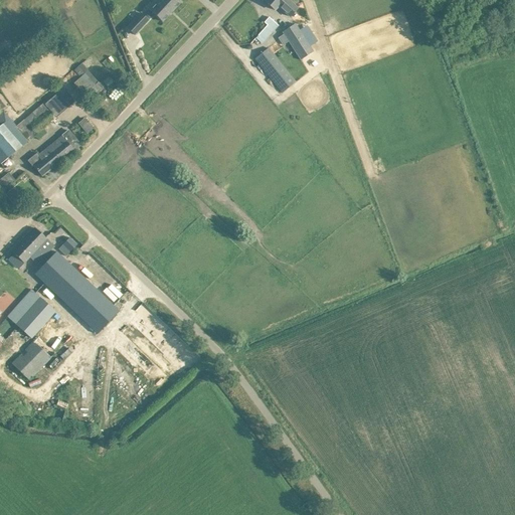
[(160,0),(151,11),(162,22),(181,2),(178,0),(160,0)]
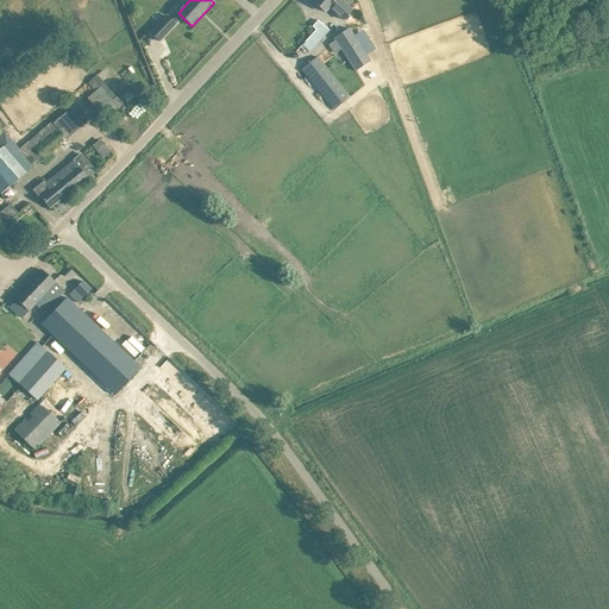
[(325,12),(328,7),(343,20),(351,11),(339,0),(315,0),(314,2),(325,12)]
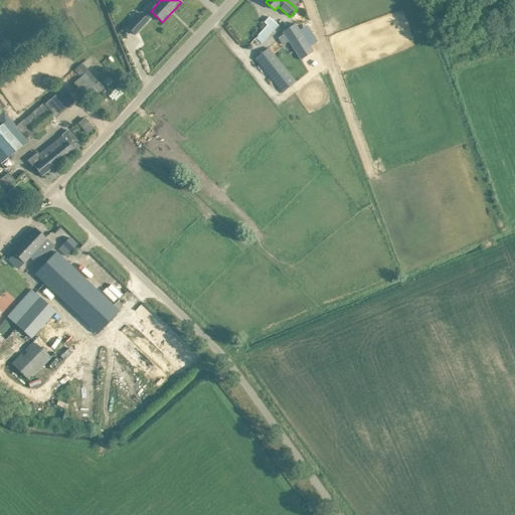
[(440,2),(442,11),(448,9),(446,0),(440,2)]
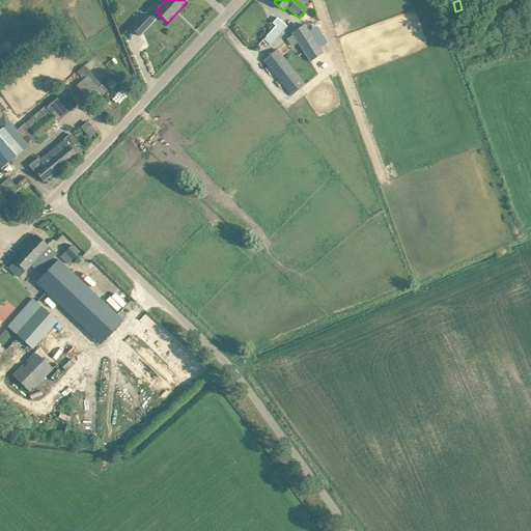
[(131,29),(138,36),(152,21),(145,15),(131,29)]
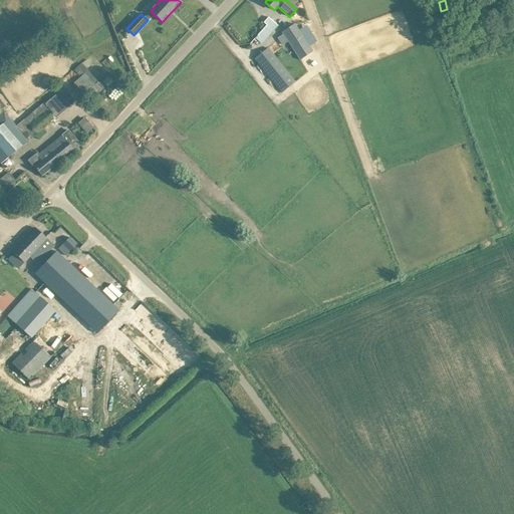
[(266,25),(259,34),(265,39),(277,25),(268,17),(263,22),(266,25)]
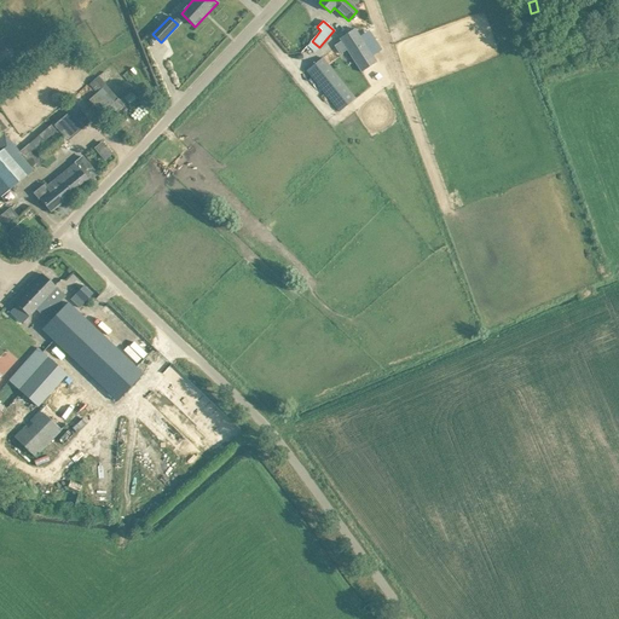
[(339,39),(347,51),(360,73),(376,62),(356,29),(339,39)]
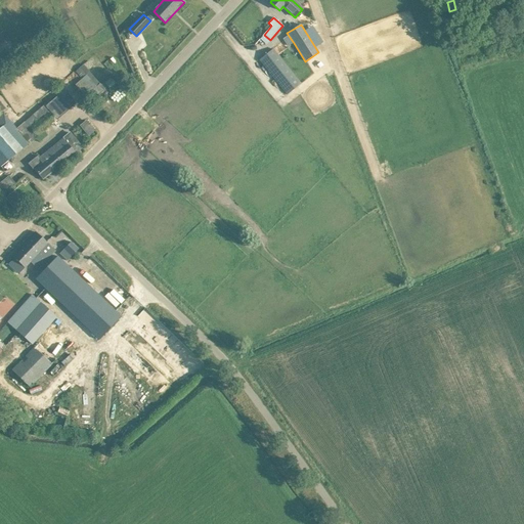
[(4,49),(0,52),(0,62),(9,56),(4,49)]
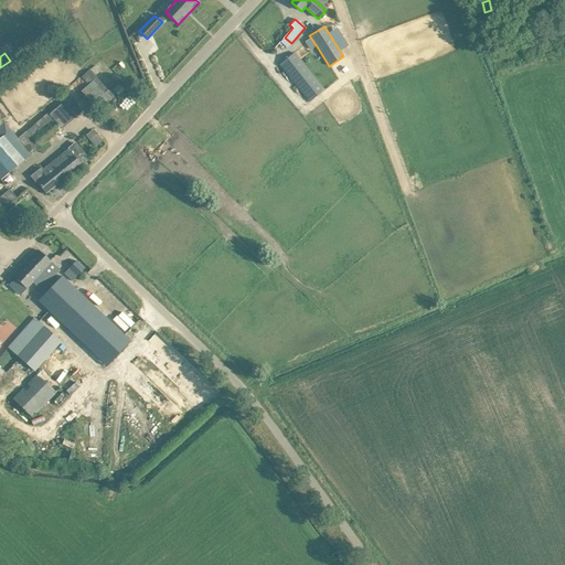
[(279,65),(286,73),(310,104),(324,92),(295,53),(279,65)]
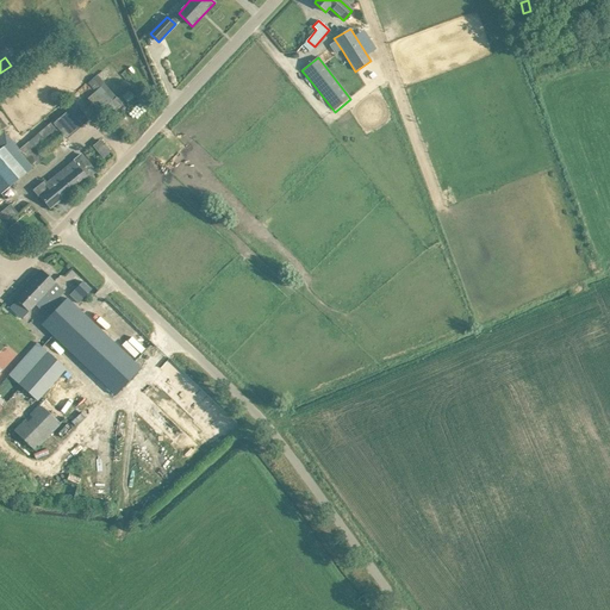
[(112,101),(93,79),(87,83),(94,92),(91,97),(95,101),(100,98),(107,105),(112,101)]
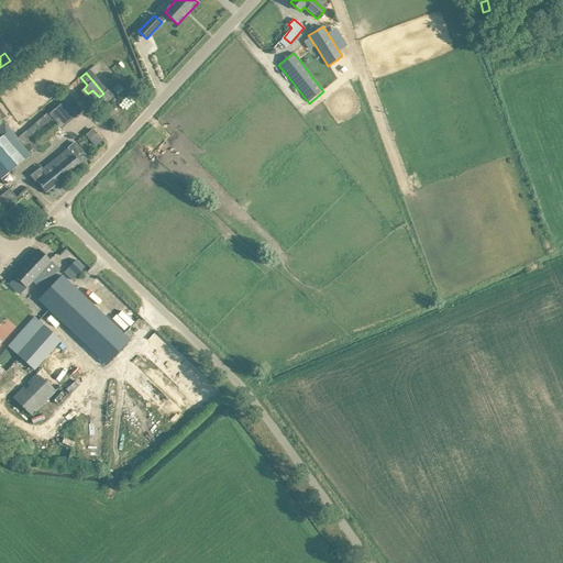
[(47,112),(17,139),(23,145),(30,154),(31,155),(41,146),(55,134),(81,111),(69,97),(48,114),(47,112)]
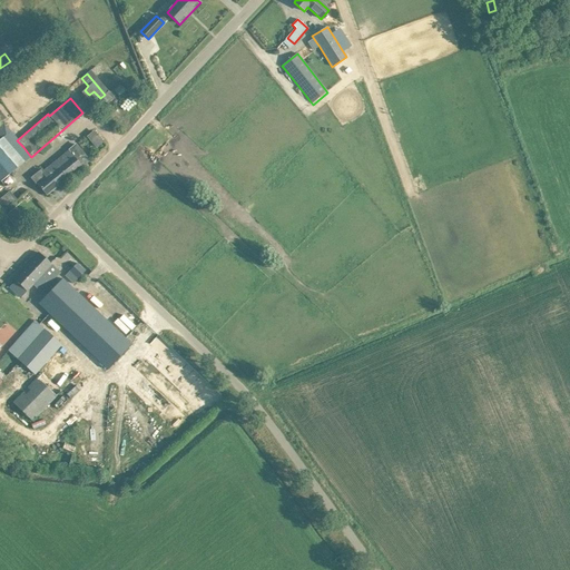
[(23,147),(17,140),(2,124),(0,125),(0,180),(0,182),(30,156),(23,147)]
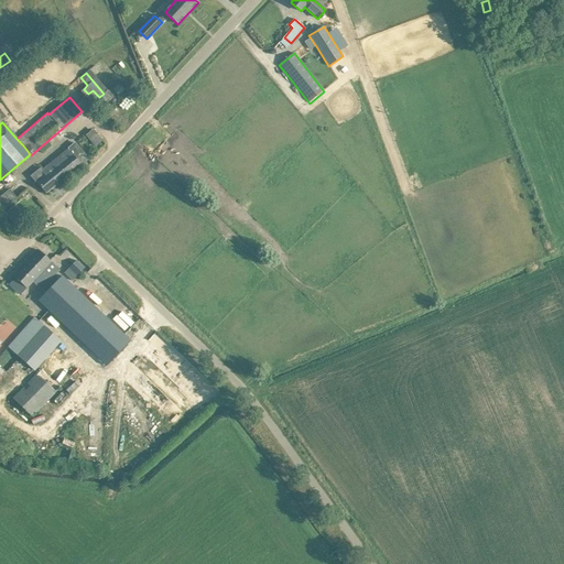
[(101,141),(93,130),(86,136),(95,145),(101,141)]
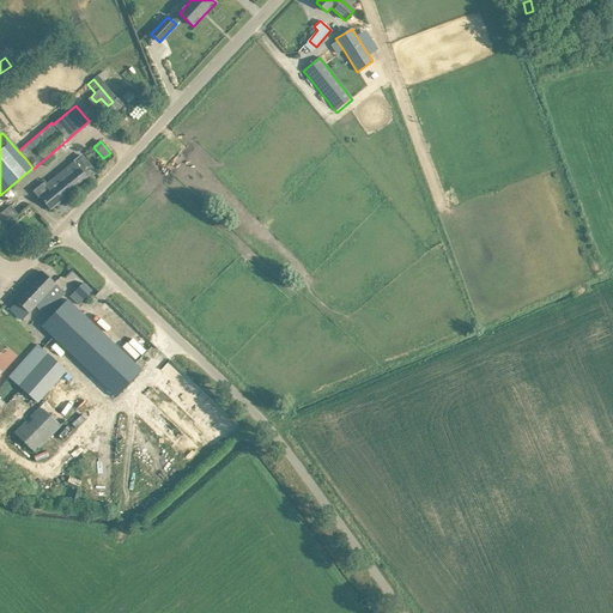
[(74,162),(52,180),(56,184),(58,183),(64,190),(65,190),(68,195),(89,180),(84,174),(91,168),(82,156),(74,162)]
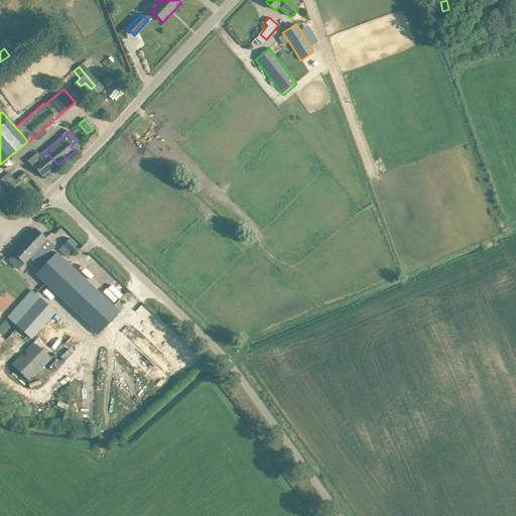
[(47,155),(43,151),(39,155),(37,153),(29,161),(33,166),(41,177),(57,164),(54,160),(53,160),(48,154),(47,155)]
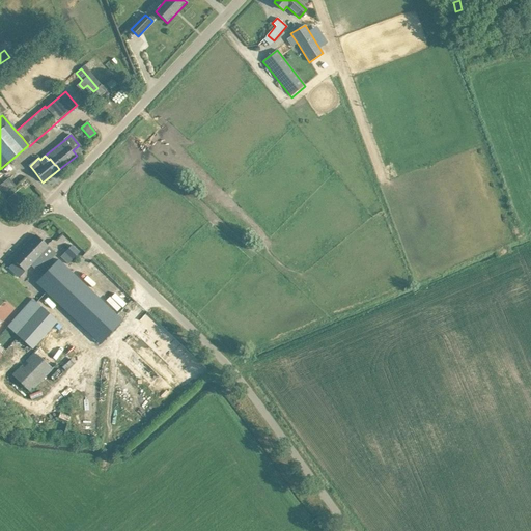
[(0,194),(1,196),(15,186),(8,178),(0,185),(0,194)]
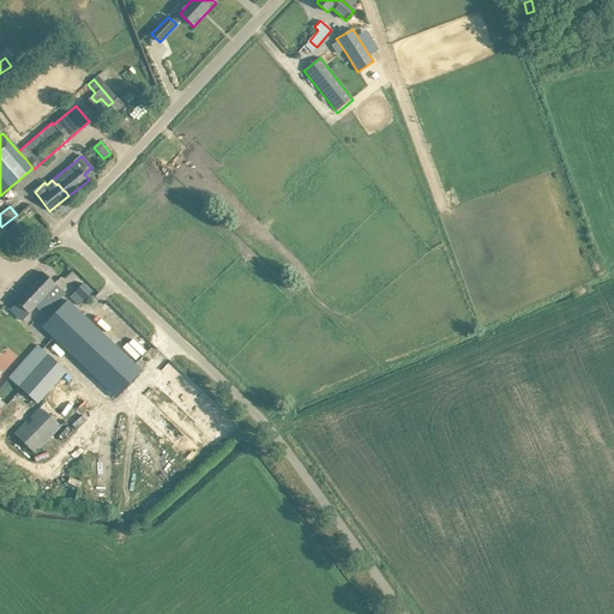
[(16,226),(7,233),(12,239),(20,232),(16,226)]
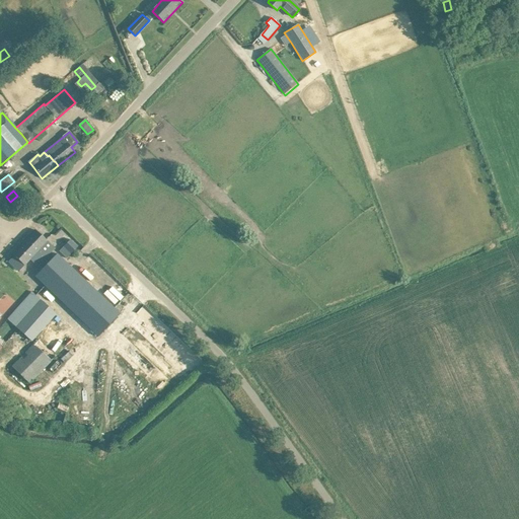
[(35,230),(27,239),(36,248),(30,255),(31,256),(40,265),(55,248),(35,230)]
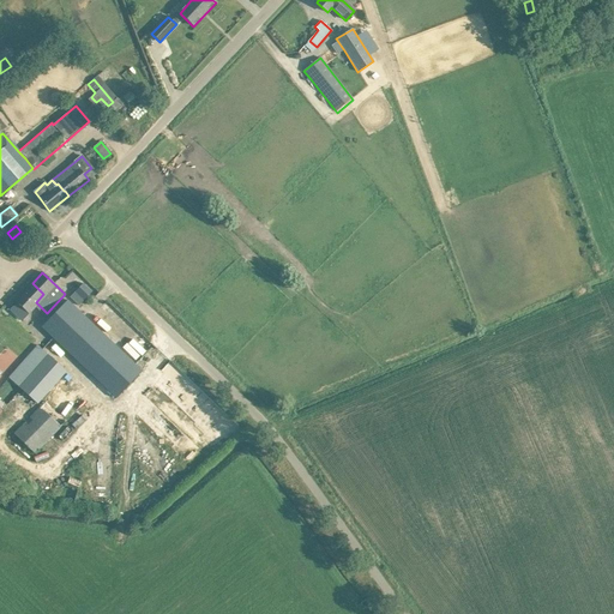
[(43,294),(32,283),(14,301),(28,314),(37,304),(36,302),(43,294)]
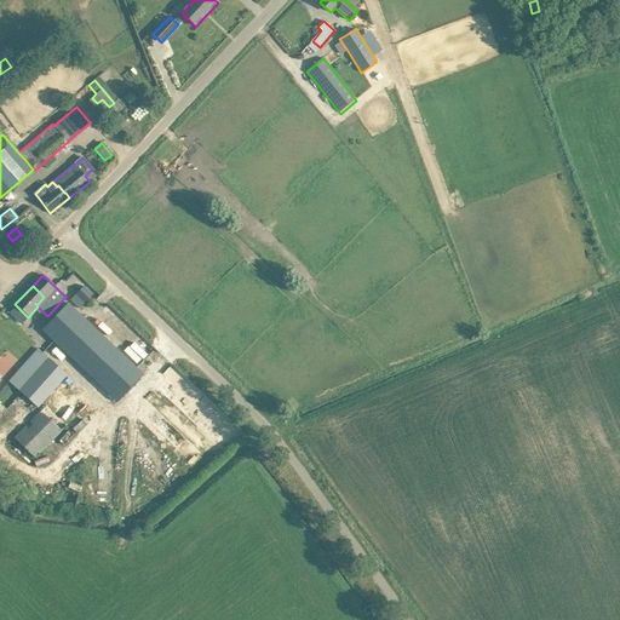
[(85,286),(76,294),(85,302),(93,293),(85,286)]
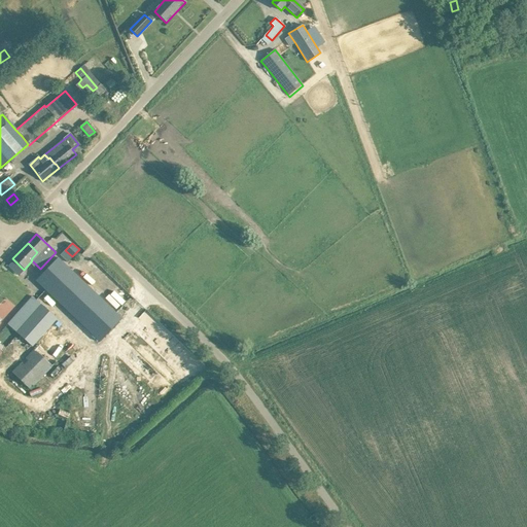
[(36,281),(56,300),(99,341),(120,318),(109,308),(58,258),(36,281)]
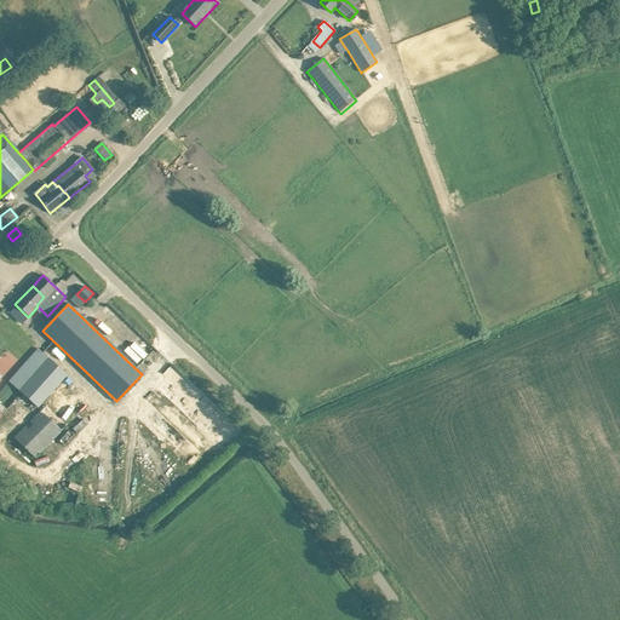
[(50,359),(21,391),(38,407),(67,374),(50,359)]
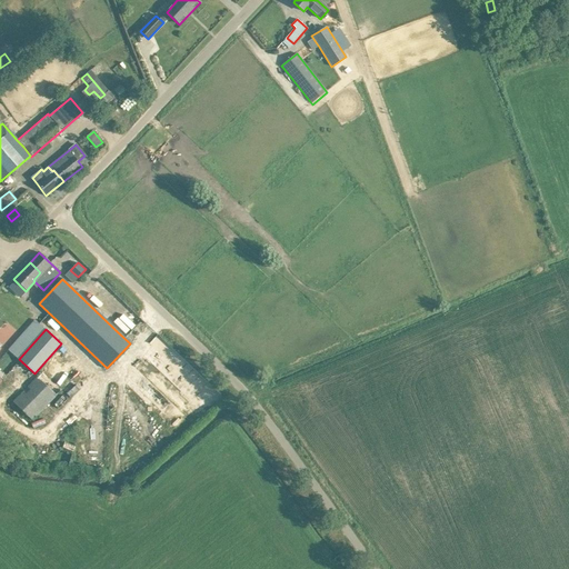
[(60,355),(43,372),(13,402),(31,421),(61,390),(79,372),(61,357),(60,355)]
